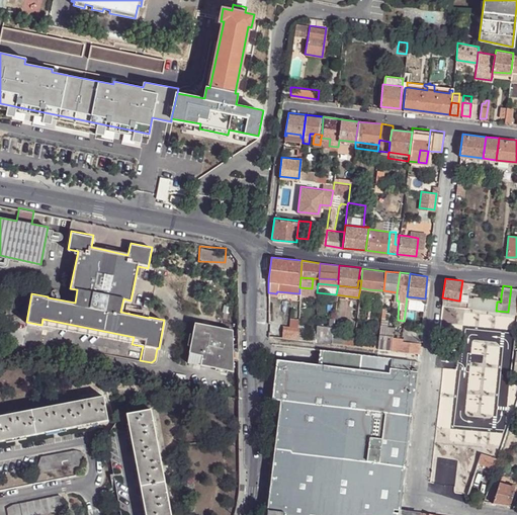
[(516,286),(511,286),(508,312),(516,313),(516,311),(516,286)]
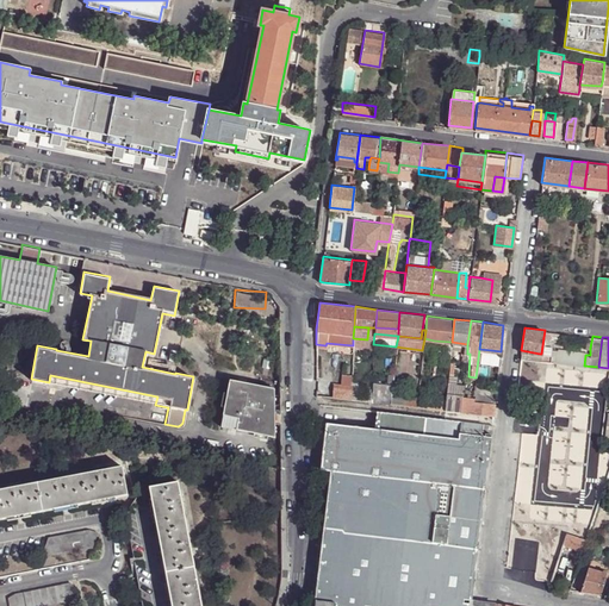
[(434,341),(424,338),(422,350),(433,351),(434,341)]
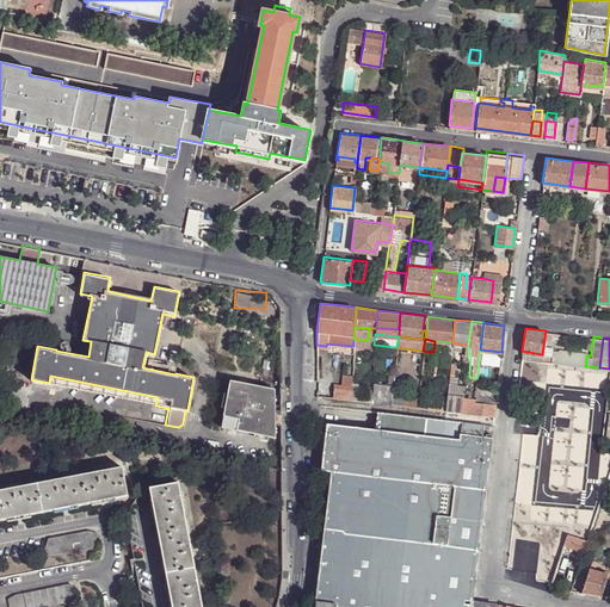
[(468,345),(453,342),(451,352),(468,354),(468,345)]
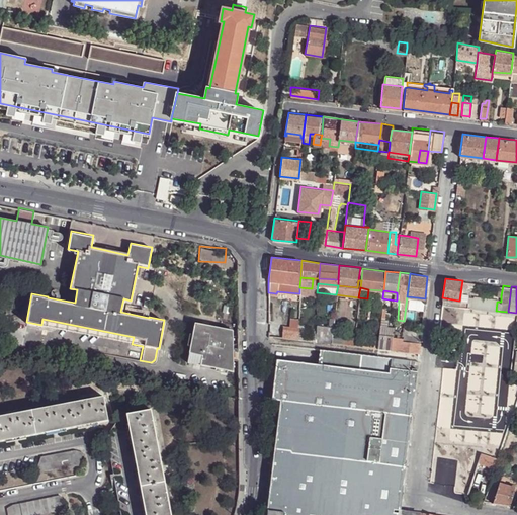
[(467,296),(468,294),(460,293),(459,301),(458,301),(457,306),(468,307),(483,309),(496,311),(497,302),(497,298),(474,296),(474,297),(467,296)]
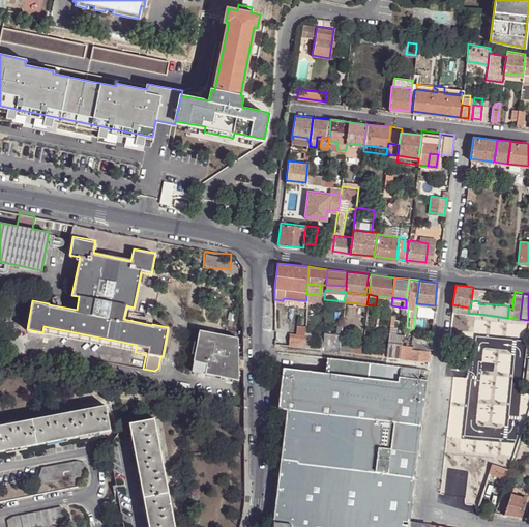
[(427,304),(416,303),(413,328),(413,334),(431,337),(432,326),(423,325),(427,304)]
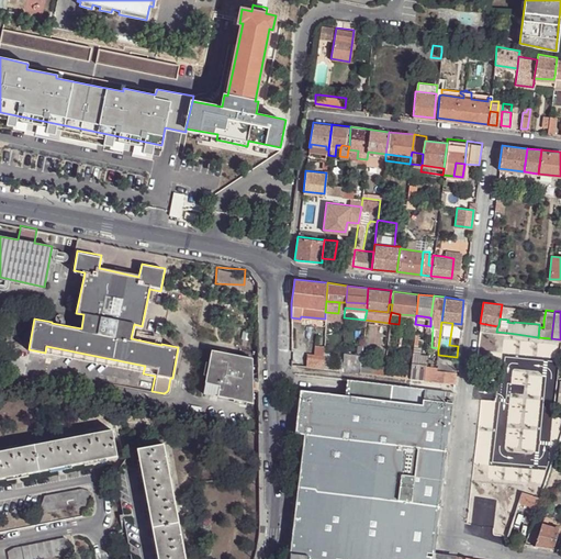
[(479,330),(477,353),(494,355),(496,342),(503,342),(504,338),(507,338),(508,333),(496,332),(479,330)]
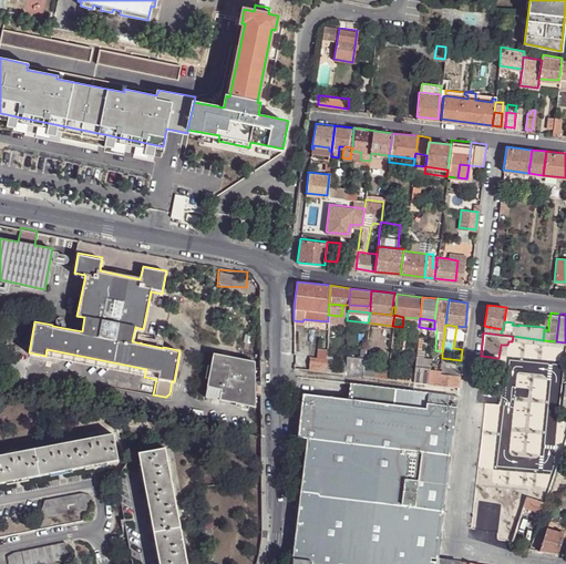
[(326,354),(327,348),(317,347),(316,356),(309,355),(308,368),(326,370),(326,354)]
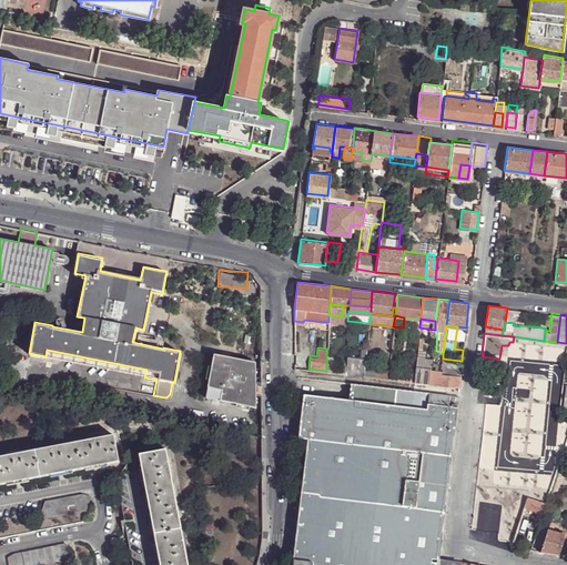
[(256,406),(256,361),(214,353),(205,397),(256,406)]
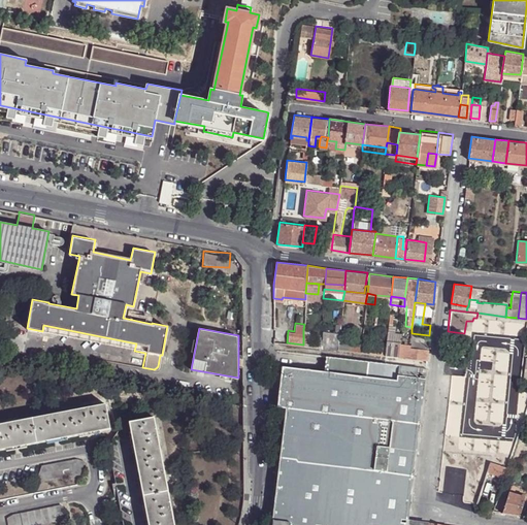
[(333,331),(323,330),(322,339),(322,347),(338,349),(339,332),(333,331)]
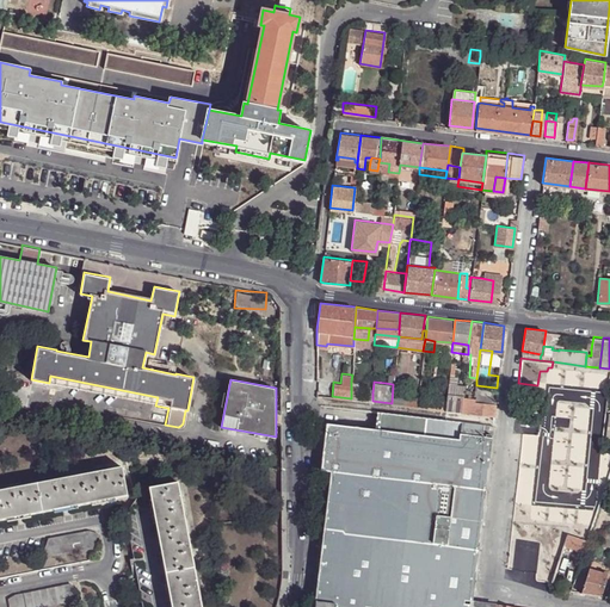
[(497,388),(476,385),(474,396),(474,400),(495,403),(497,388)]
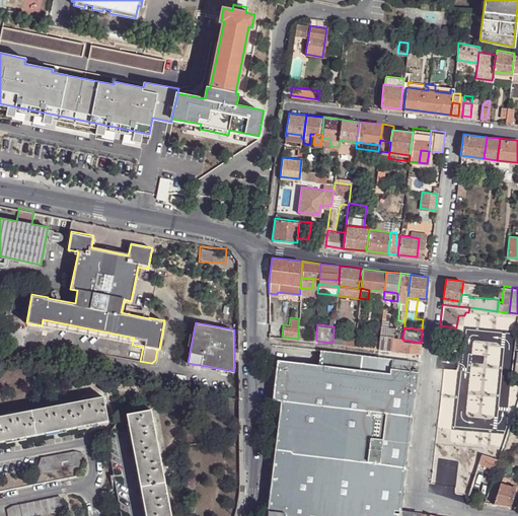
[(393,336),(379,335),(378,341),(378,348),(391,350),(393,336)]
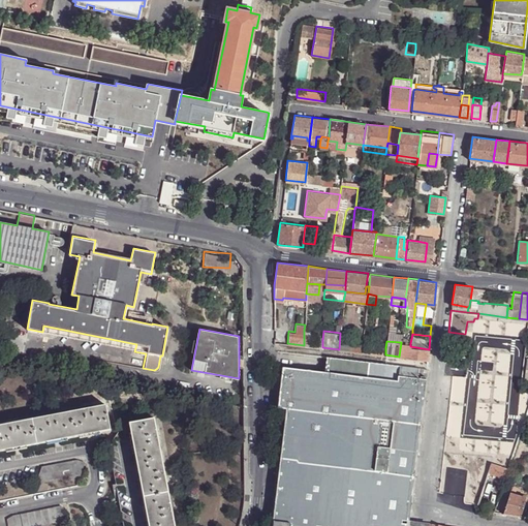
[(362,344),(362,343),(350,342),(349,350),(361,351),(362,344)]
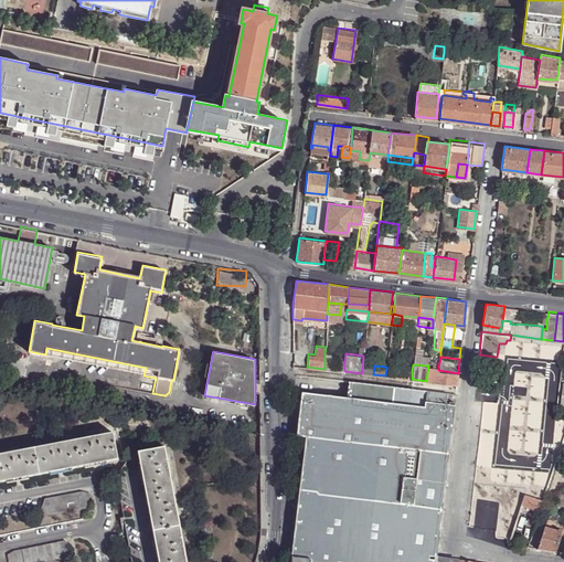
[(438,370),(438,367),(428,366),(426,381),(437,382),(438,370)]
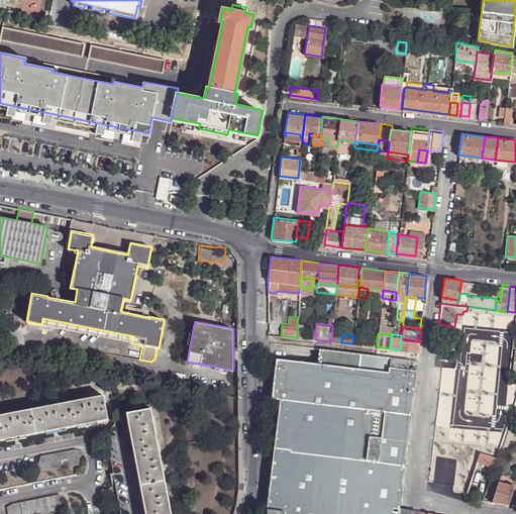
[(377,339),(353,336),(352,343),(377,346),(377,339)]
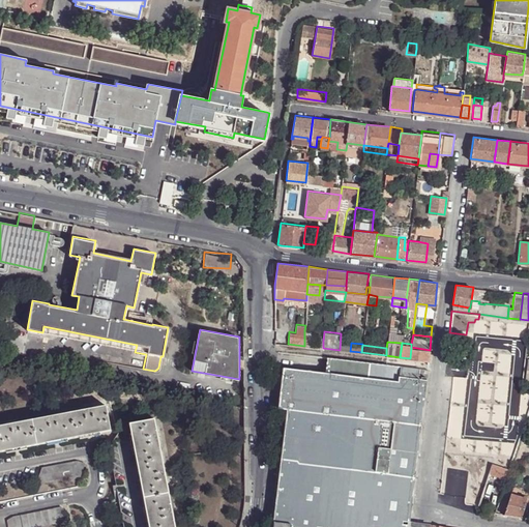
[(430,350),(411,347),(410,358),(429,360),(430,350)]
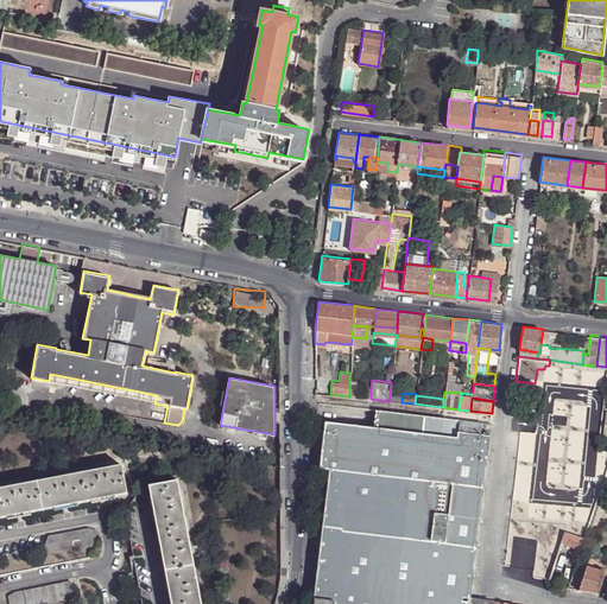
[(489,423),(374,409),(373,427),(327,421),(321,465),(332,468),(311,603),(513,603),(514,603),(469,596),(489,423)]
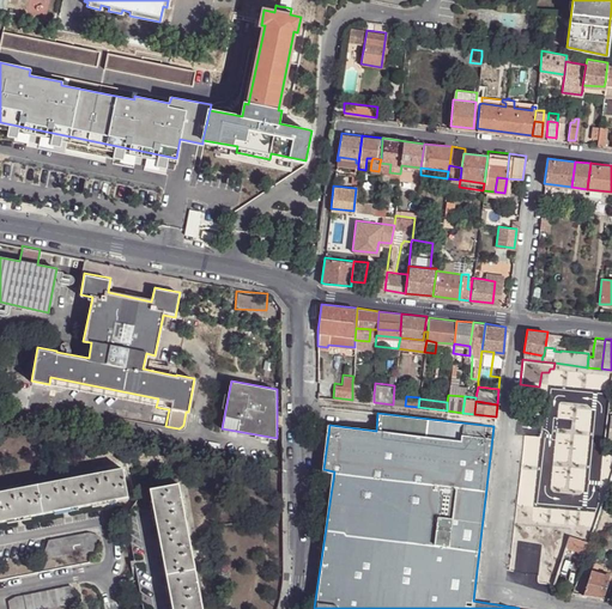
[(94,425),(92,434),(102,436),(104,427),(94,425)]
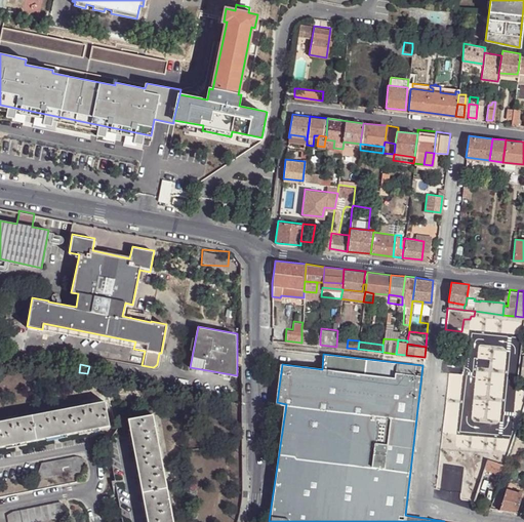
[(458,398),(445,397),(444,406),(450,406),(450,405),(457,405),(458,398)]
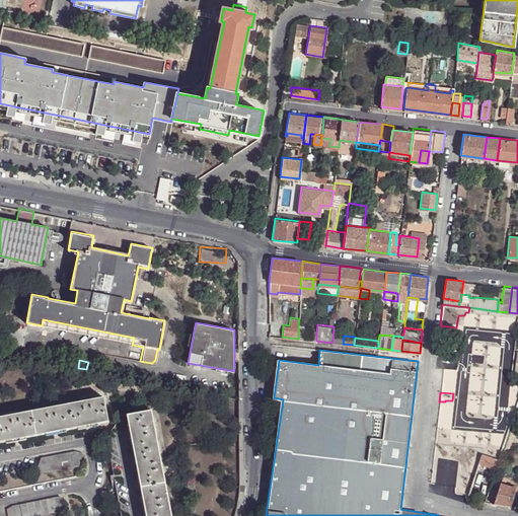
[(0,441),(107,420),(102,395),(0,416),(0,441)]
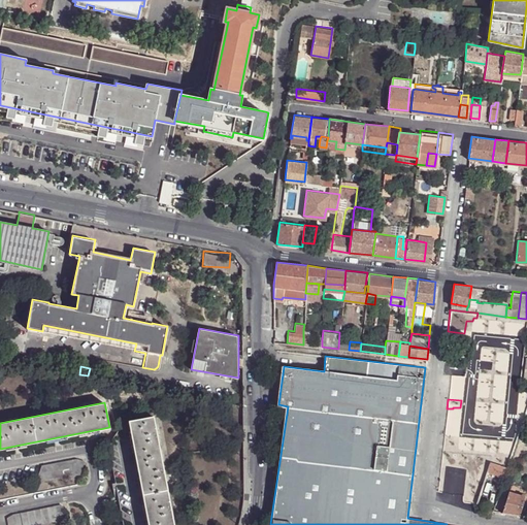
[(453,407),(453,408),(452,425),(492,426),(492,408),(478,407),(478,402),(472,403),(472,407),(460,407),(453,407)]
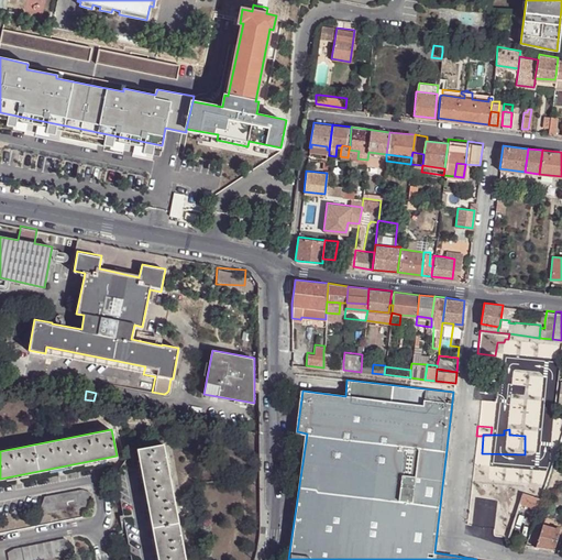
[(554,459),(561,436),(561,435),(543,432),(543,451),(542,458),(554,459)]
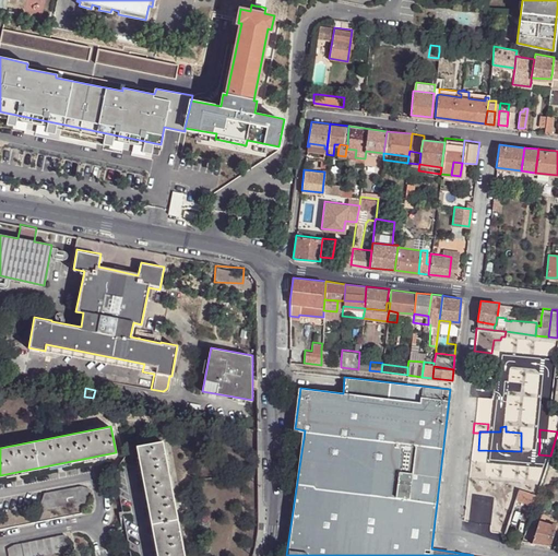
[(183,555),(163,440),(137,446),(156,555),(183,555)]
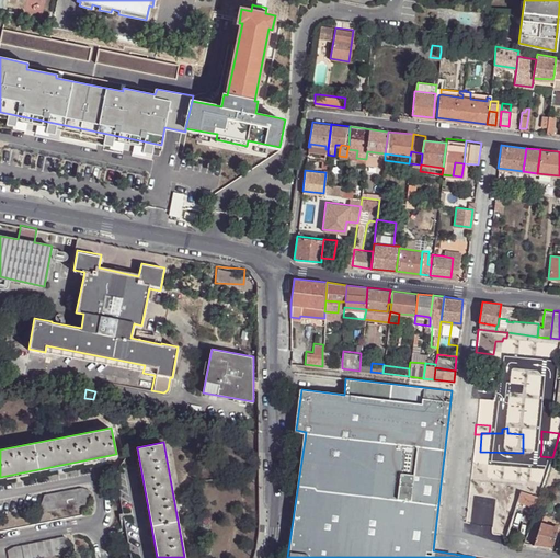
[(548,470),(552,457),(540,456),(530,455),(527,455),(526,467),(548,470)]
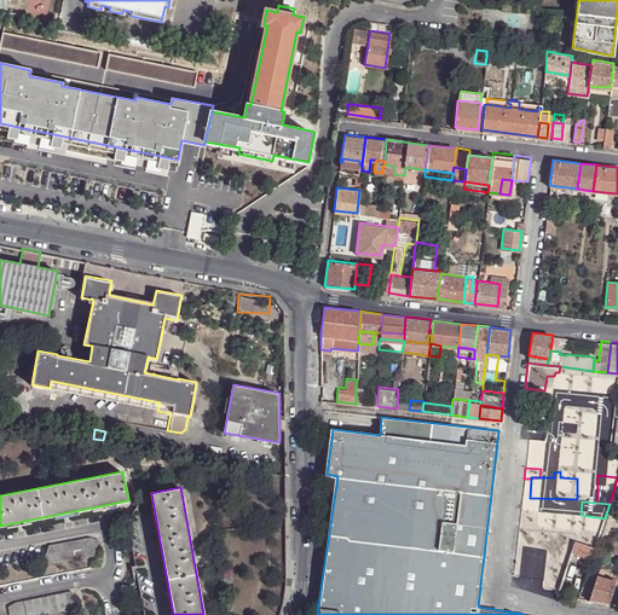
[(531,585),(559,589),(567,561),(571,551),(575,540),(595,547),(605,518),(581,515),(578,526),(520,518),(513,574),(520,584),(531,585)]
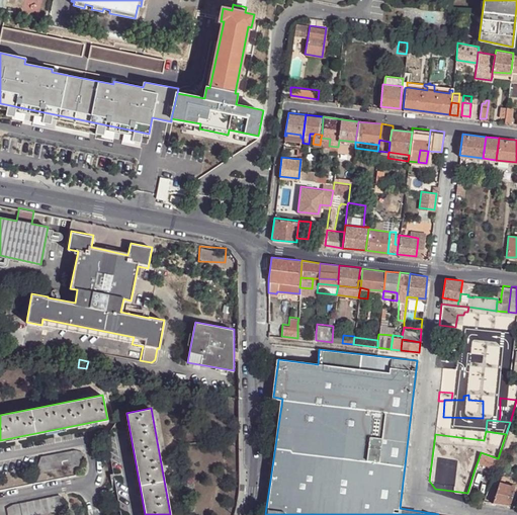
[(77,463),(81,451),(74,449),(39,456),(33,473),(77,463)]
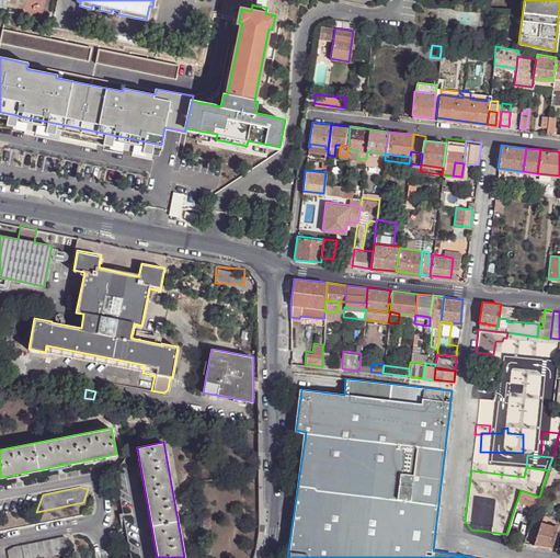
[(530,504),(536,507),(539,497),(521,490),(517,500),(530,504)]
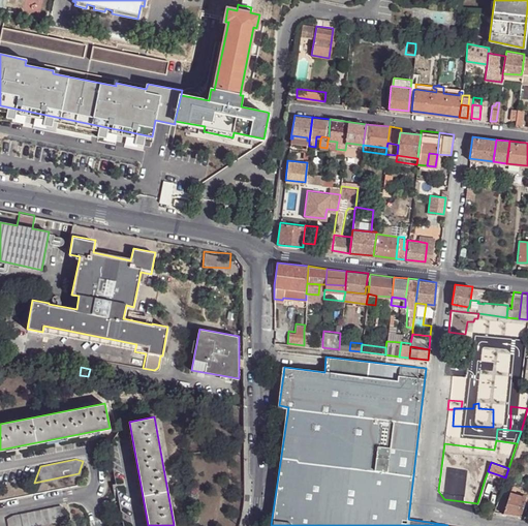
[(500,475),(488,471),(485,480),(496,483),(500,475)]
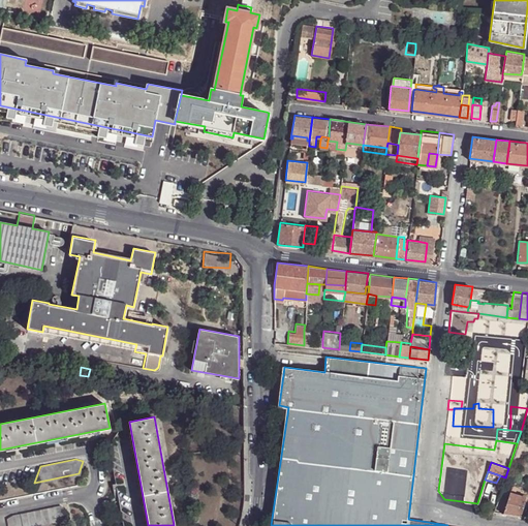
[(502,487),(505,477),(500,475),(496,483),(496,485),(502,487)]
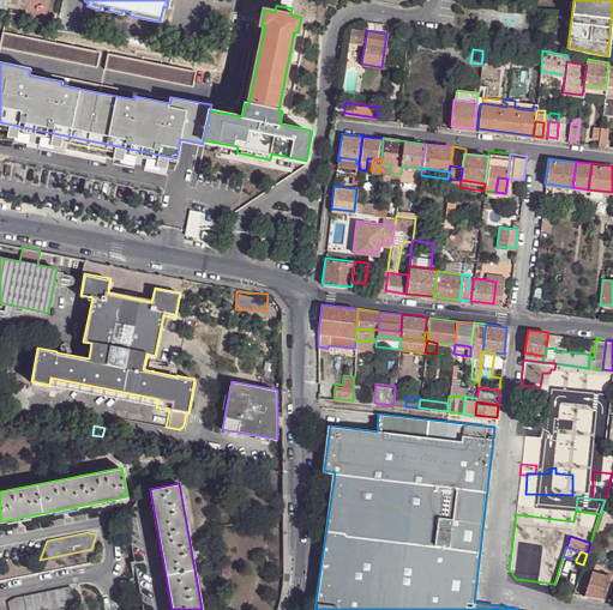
[(594,565),(592,571),(605,575),(606,573),(607,569),(594,565)]
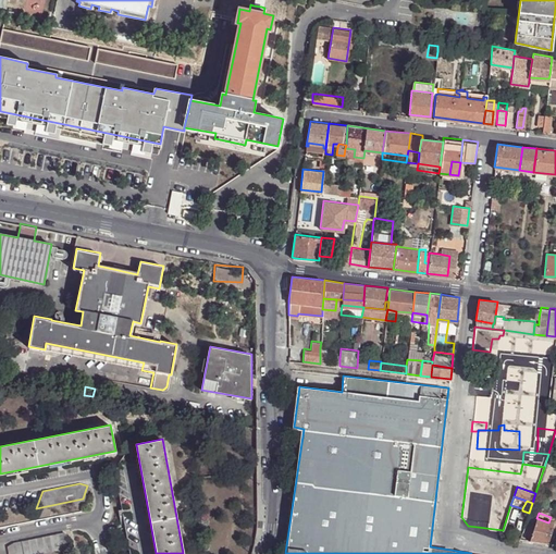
[(529,540),(547,542),(554,524),(548,522),(536,518),(529,540)]
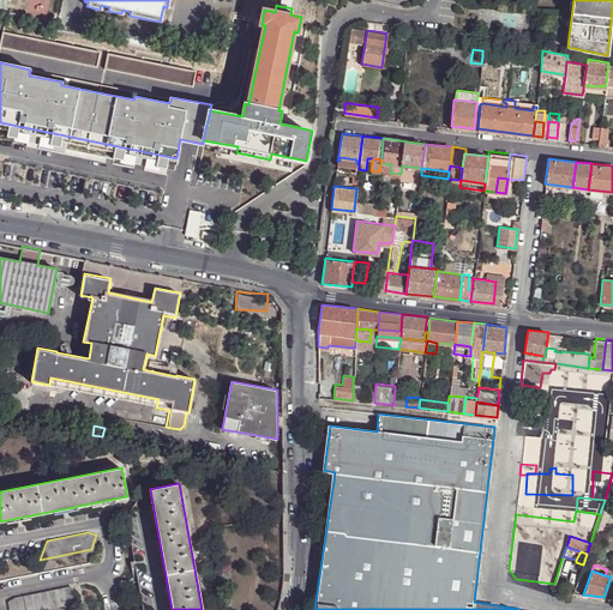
[(34,609),(73,603),(70,586),(14,597),(7,601),(8,609),(34,609)]
